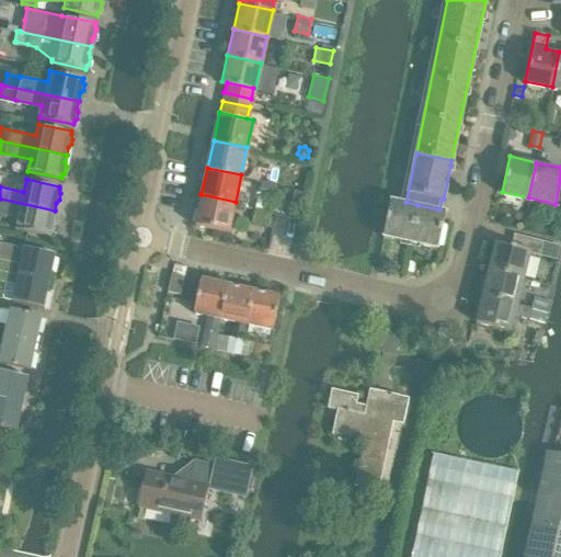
[(258,194),(273,199),(276,182),(262,179),(258,194)]
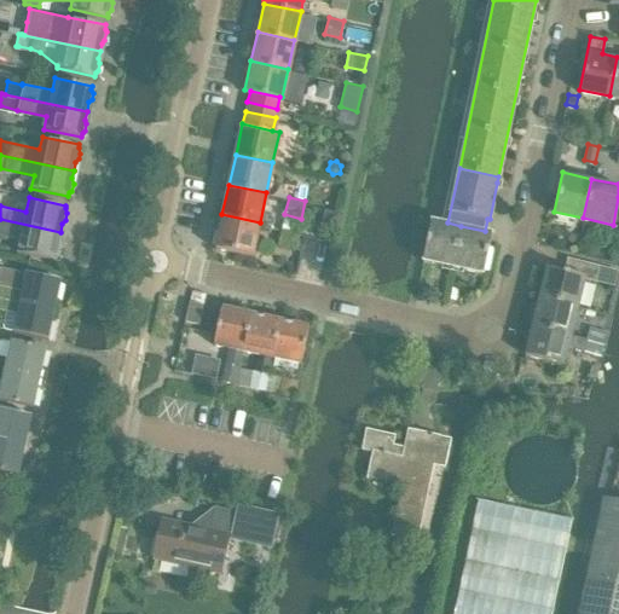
[(325,209),(323,220),(334,222),(336,212),(325,209)]
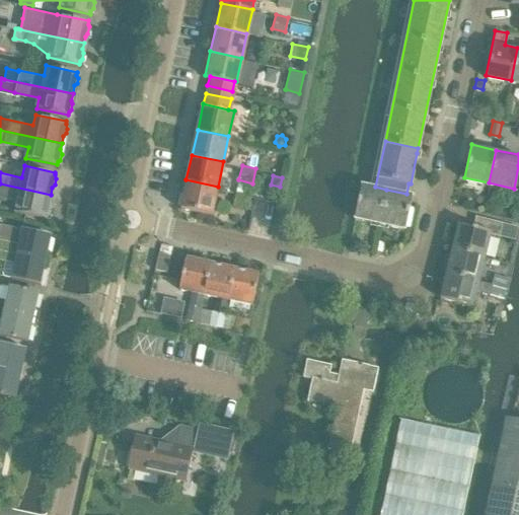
[(212,213),(218,187),(186,179),(179,206),(212,213)]
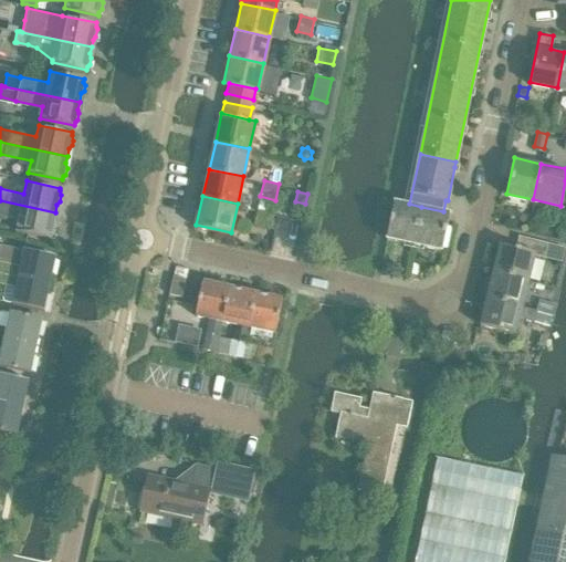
[(16,229),(50,236),(51,232),(54,230),(55,221),(53,219),(55,212),(0,200),(0,212),(19,217),(16,229)]
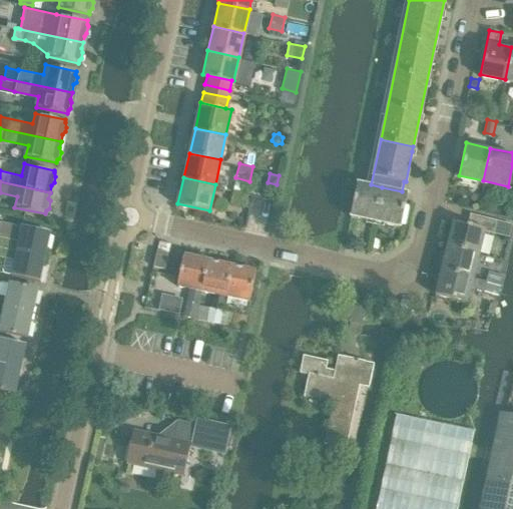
[(358,181),(351,214),(376,219),(382,187),(371,184),(358,182),(358,181)]
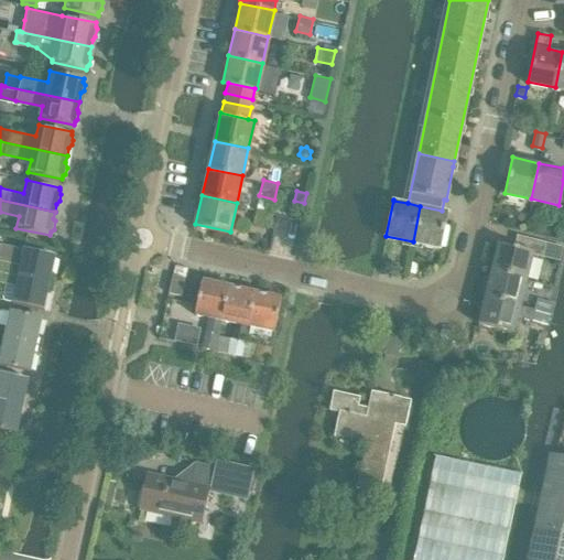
[(420,206),(413,241),(441,247),(445,222),(447,212),(442,211),(420,206)]
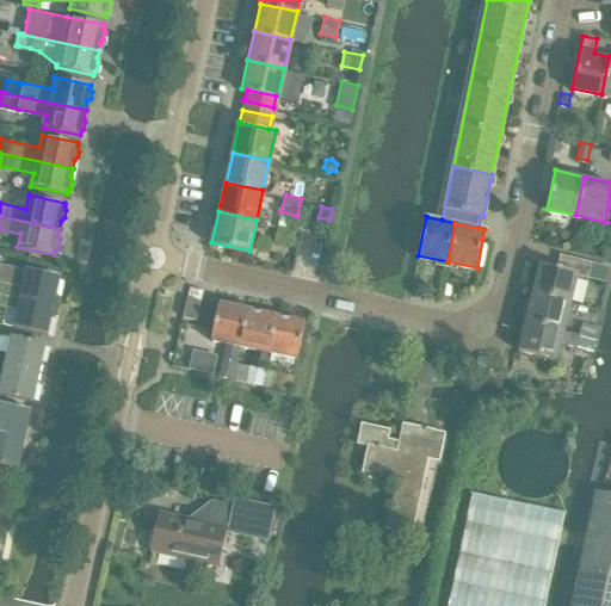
[(275,241),(291,245),(295,229),(277,226),(275,241)]
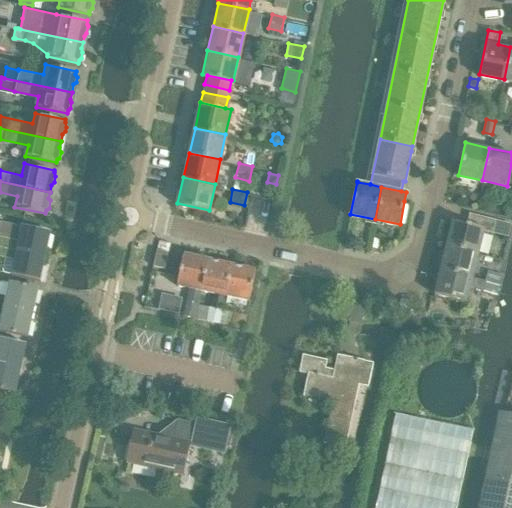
[(452,219),(446,243),(478,251),(484,228),(493,230),(496,217),(469,210),(466,223),(452,219)]
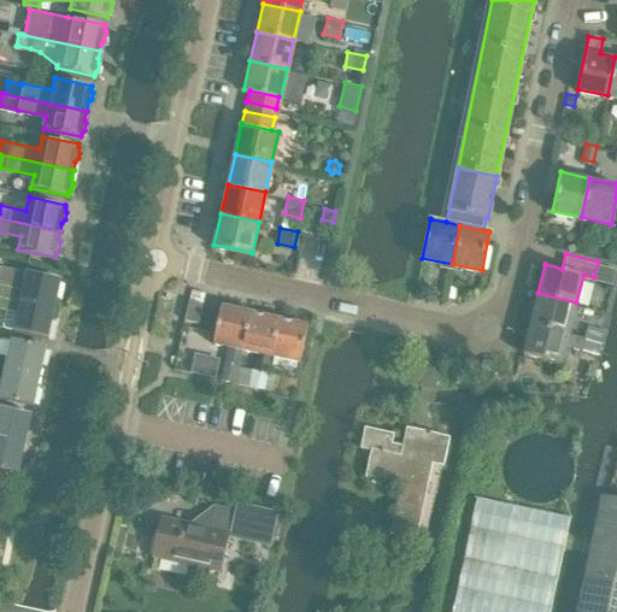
[(0,283),(0,295),(54,307),(60,277),(25,270),(22,289),(0,283)]
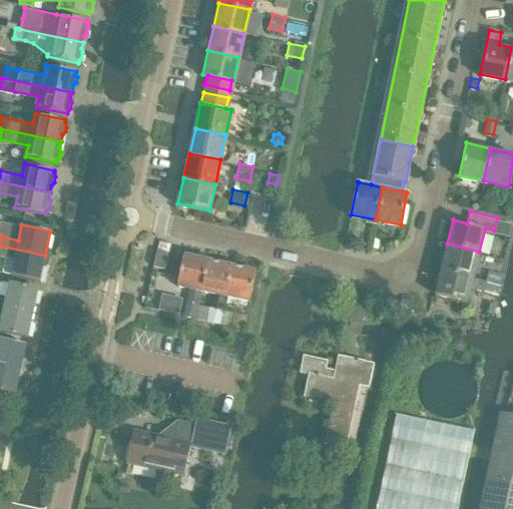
[(447,243),(441,269),(486,280),(486,279),(473,276),(479,251),(447,243)]
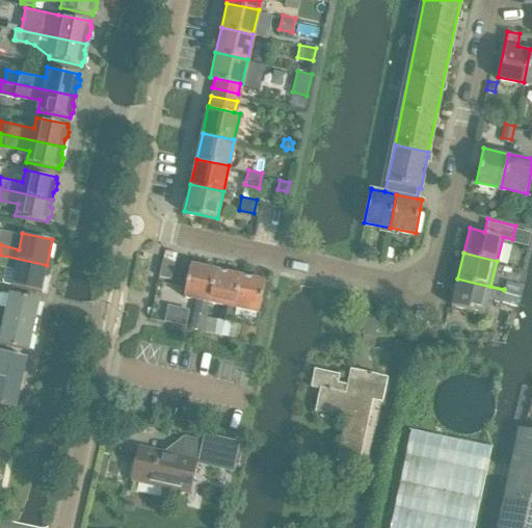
[(11,283),(41,289),(47,265),(0,255),(0,264),(15,267),(11,283)]
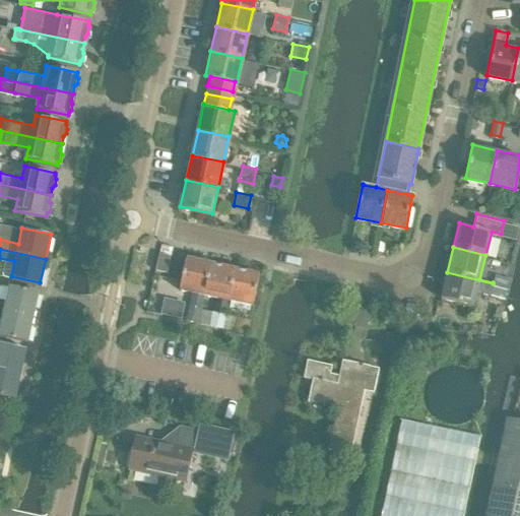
[(171,254),(159,251),(155,268),(167,270),(171,254)]
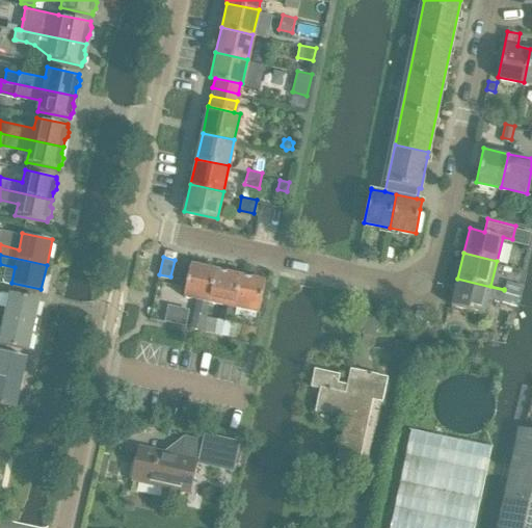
[(188,272),(184,294),(196,297),(193,312),(190,325),(203,328),(209,299),(215,268),(190,263),(188,272)]
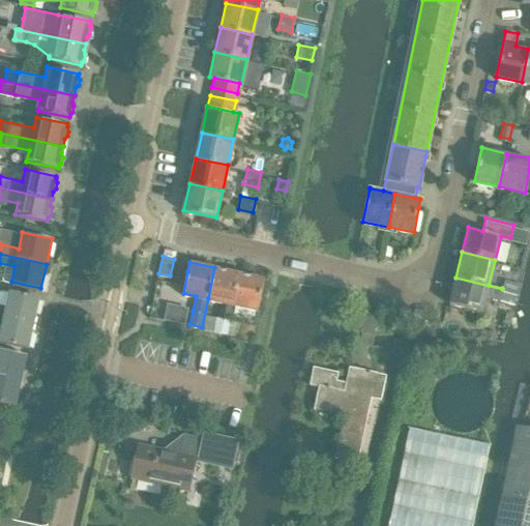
[(214,267),(208,298),(223,301),(218,317),(217,316),(216,321),(214,330),(227,332),(230,319),(233,304),(239,272),(214,267)]
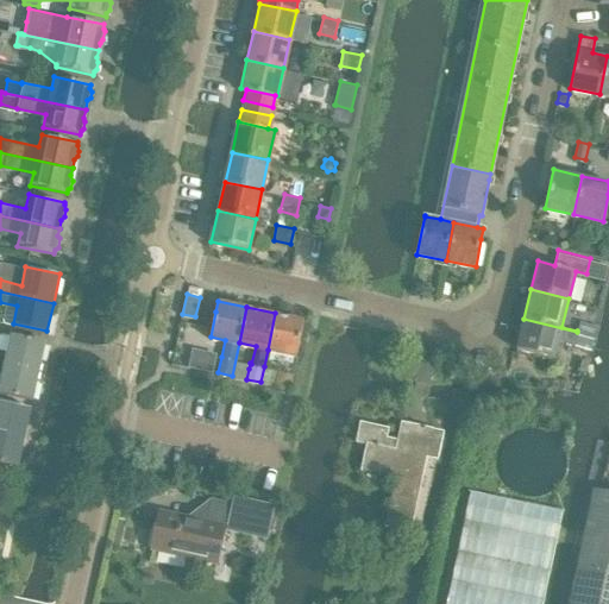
[(212,310),(203,309),(201,318),(209,320),(212,310)]
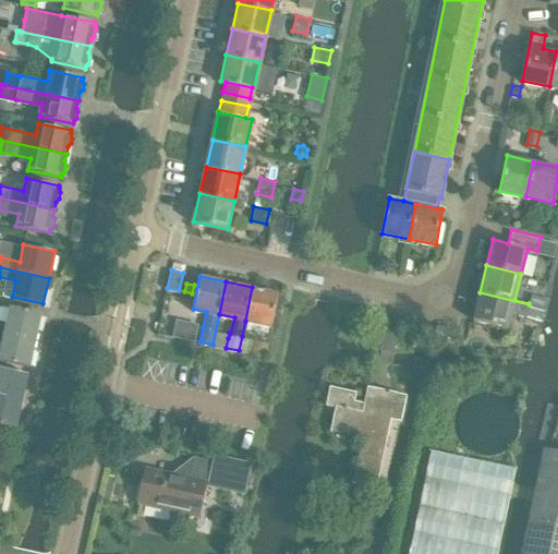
[(252,287),(245,321),(271,326),(278,293),(252,287)]
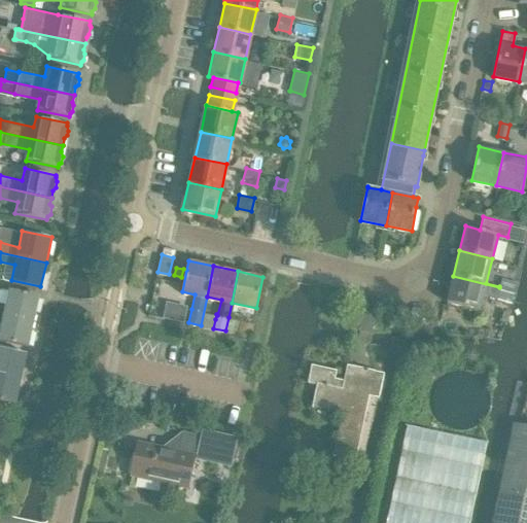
[(447,301),(480,309),(483,293),(507,300),(510,290),(499,287),(453,276),(447,301)]
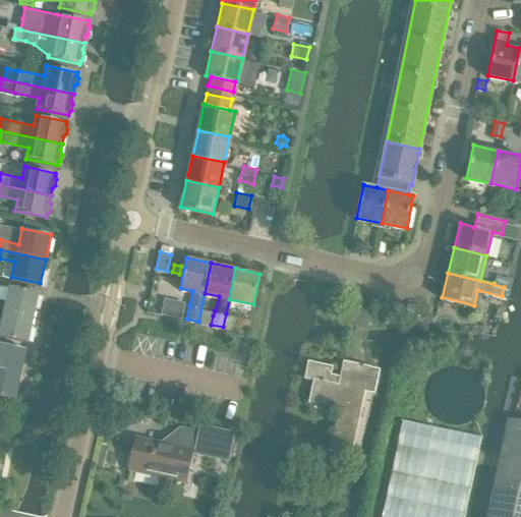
[(494,283),(494,284),(504,287),(505,287),(507,277),(499,275),(495,277),(494,283)]
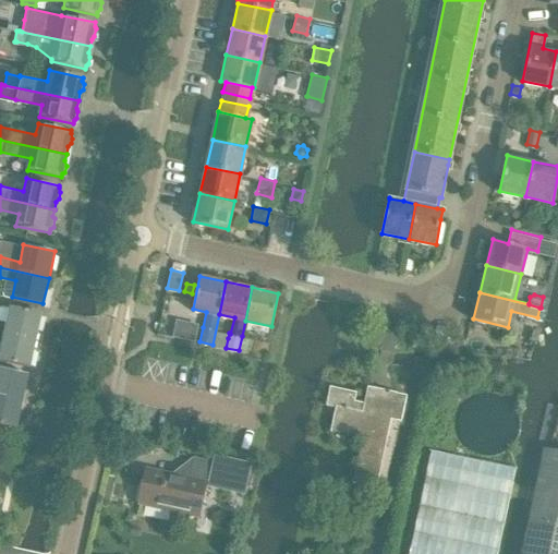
[(0,330),(36,338),(41,312),(10,304),(10,305),(2,304),(0,305),(0,330)]
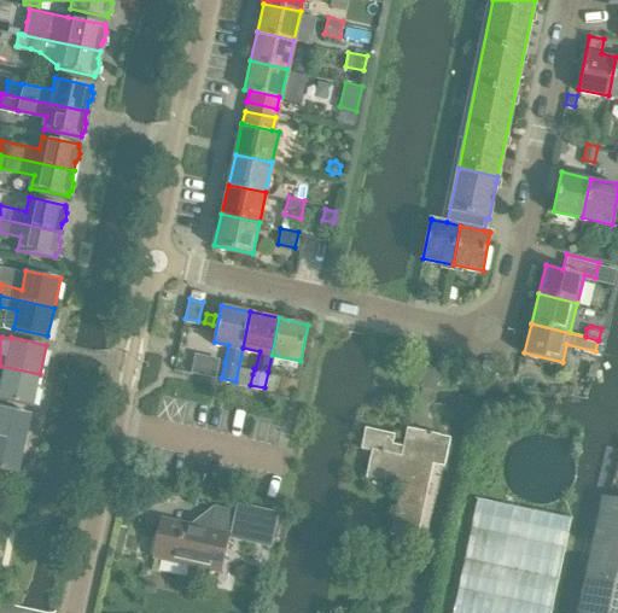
[(0,377),(3,378),(0,390),(0,396),(34,404),(40,374),(0,366),(0,377)]
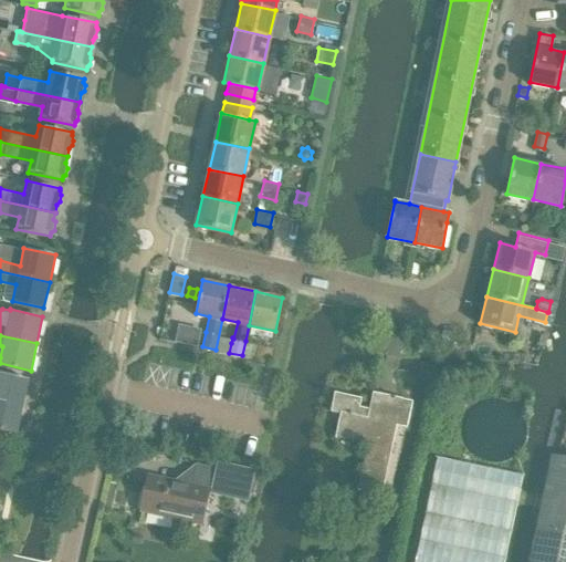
[(259,343),(255,358),(269,361),(272,346),(259,343)]
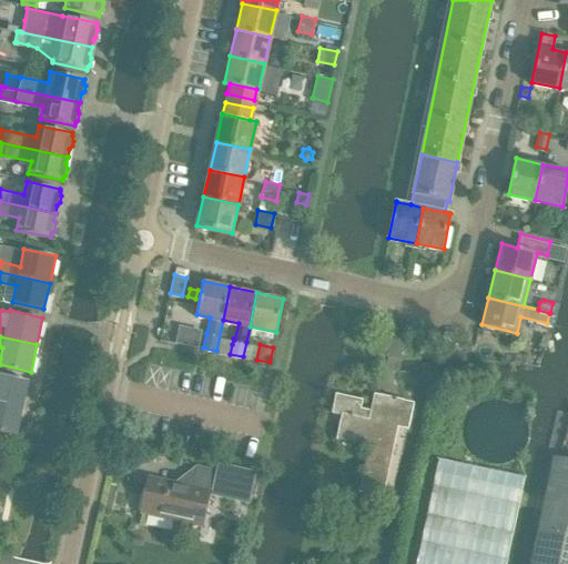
[(0,401),(23,406),(29,380),(0,373),(0,401)]
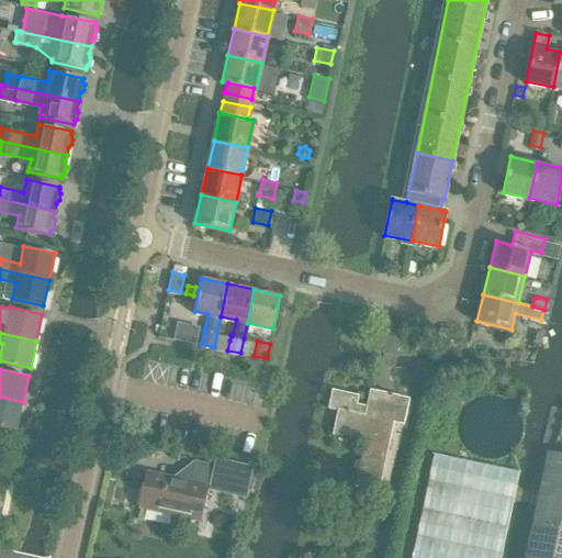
[(338,408),(333,432),(334,432),(335,427),(368,434),(357,483),(355,483),(355,484),(379,490),(394,420),(401,422),(404,422),(409,397),(408,397),(375,388),(372,405),(357,401),(359,393),(333,388),(328,405),(338,408)]
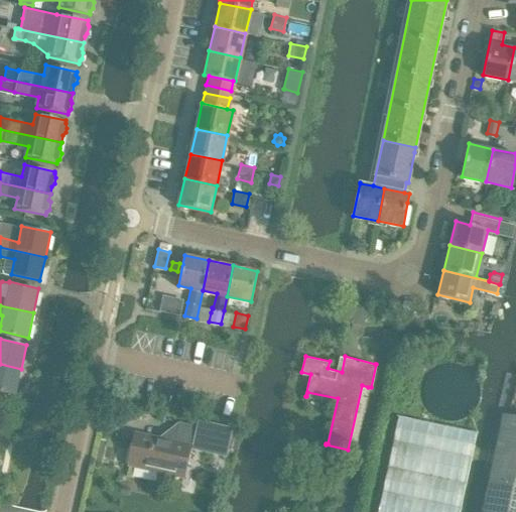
[(0,390),(16,393),(21,370),(21,369),(0,364),(0,390)]
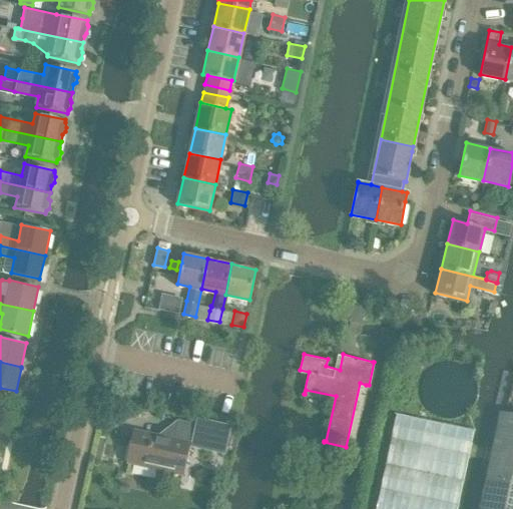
[(479,508),(512,508),(512,413),(501,411),(479,508)]
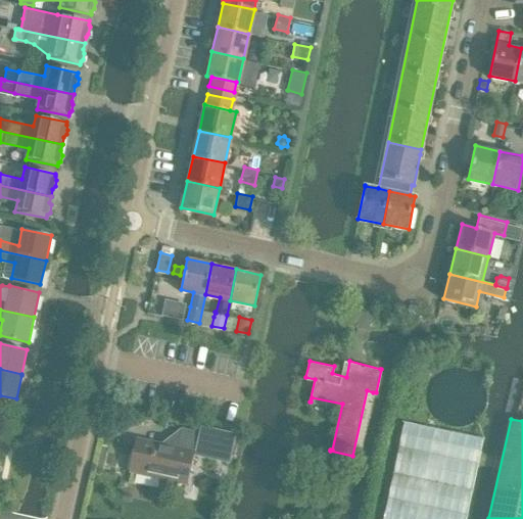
[(463,518),(481,436),(403,420),(381,518),(463,518)]
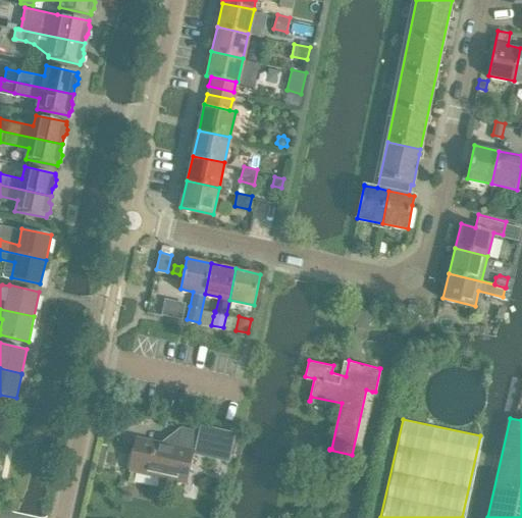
[(138,437),(131,468),(185,480),(192,451),(229,459),(236,432),(221,429),(220,435),(180,426),(176,446),(159,442),(138,437)]
